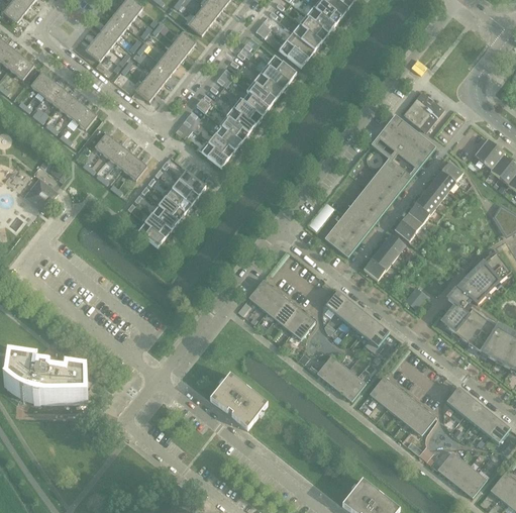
[(31,2),(28,0),(11,0),(10,1),(24,12),(31,2)]
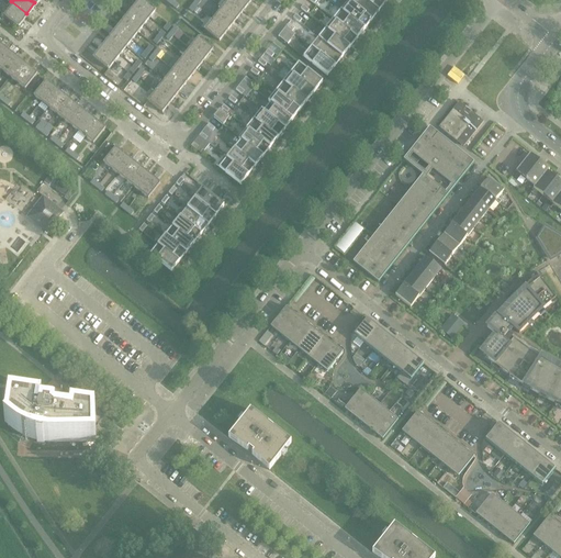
[(135,0),(134,1),(134,2),(149,14),(155,7),(146,0),(135,0)]
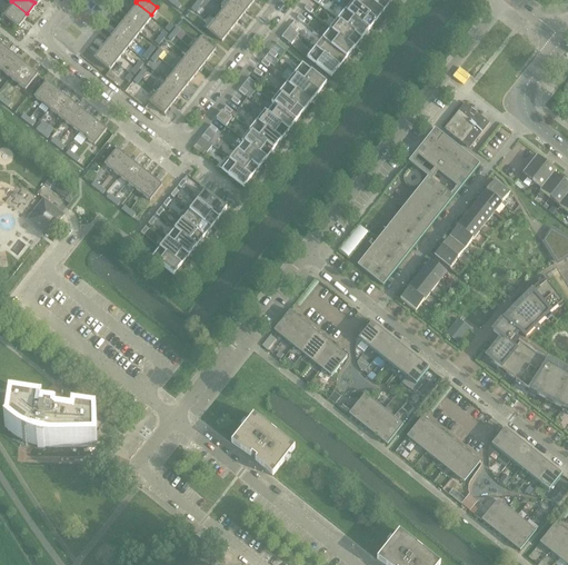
[(247,6),(239,0),(227,0),(223,5),(238,17),(247,6)]
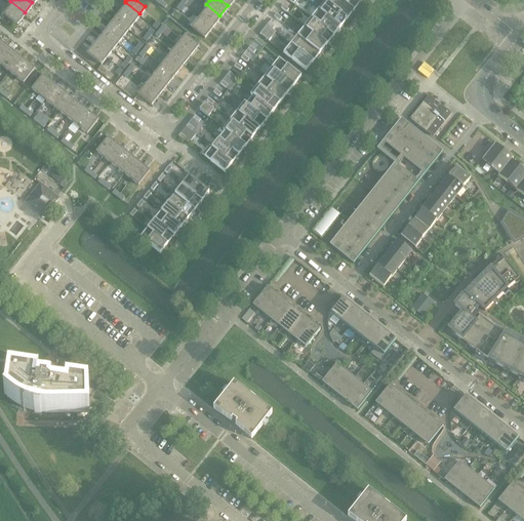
[(347,15),(328,0),(322,0),(318,6),(339,24),(347,15)]
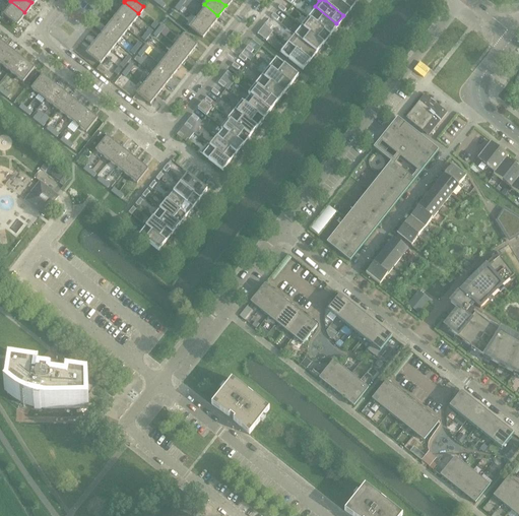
[(350,6),(342,0),(325,0),(343,15),(350,6)]
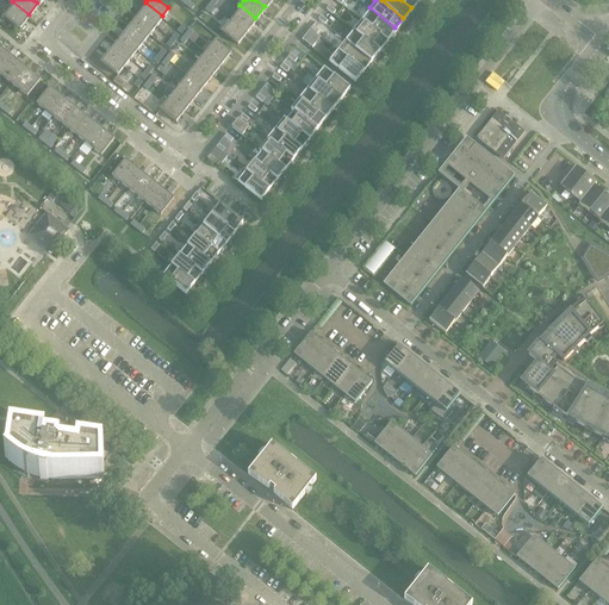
[(29,14),(12,1),(4,13),(19,26),(29,14)]
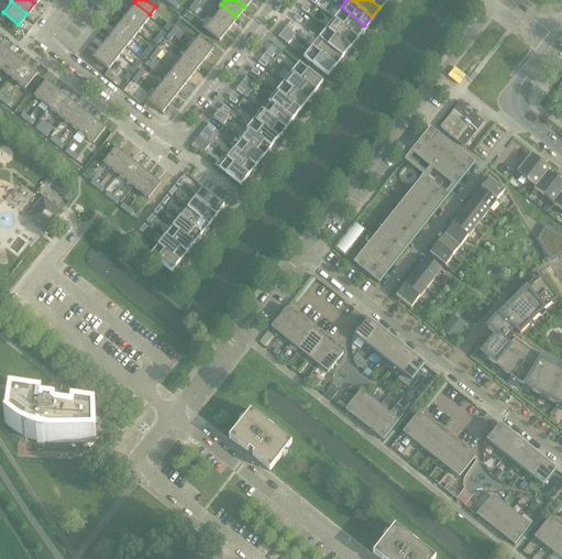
[(134,2),(128,9),(143,22),(150,14),(134,2)]
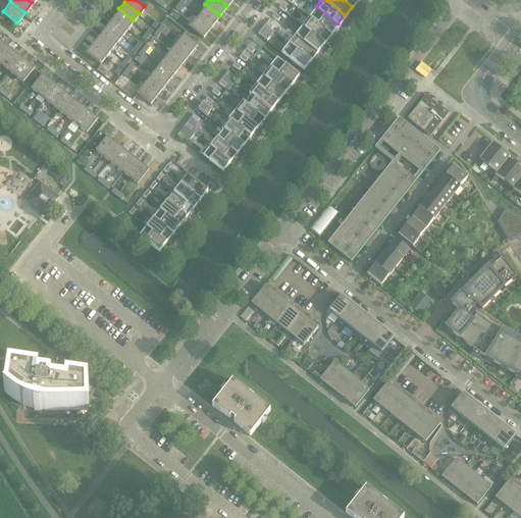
[(218,15),(205,4),(197,14),(211,24),(218,15)]
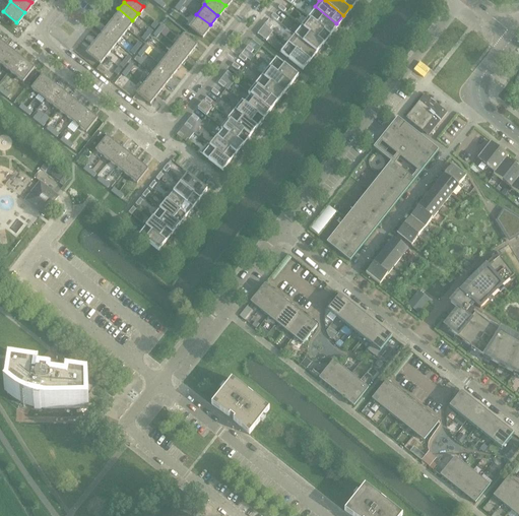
[(336,23),(315,6),(308,14),(330,33),(336,23)]
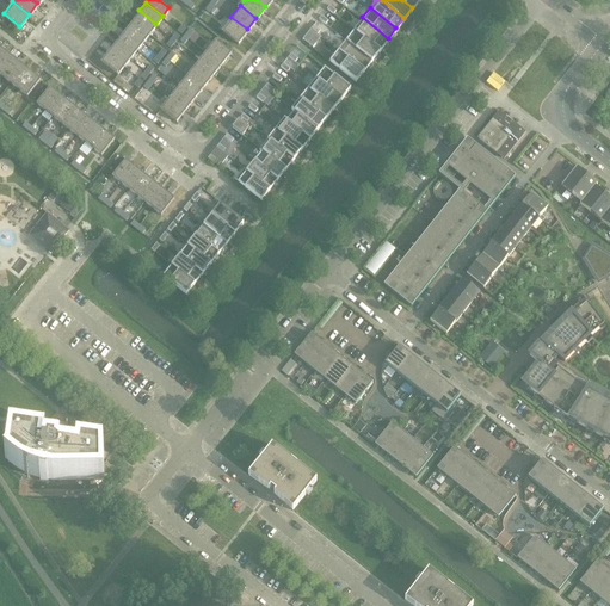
[(139,10),(133,18),(149,31),(155,24),(139,10)]
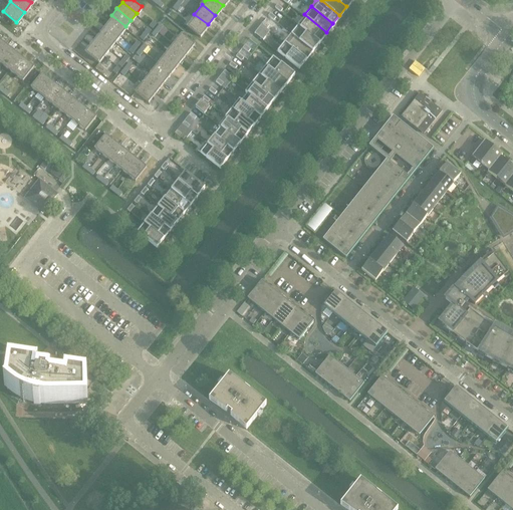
[(208,24),(194,14),(187,24),(200,34),(208,24)]
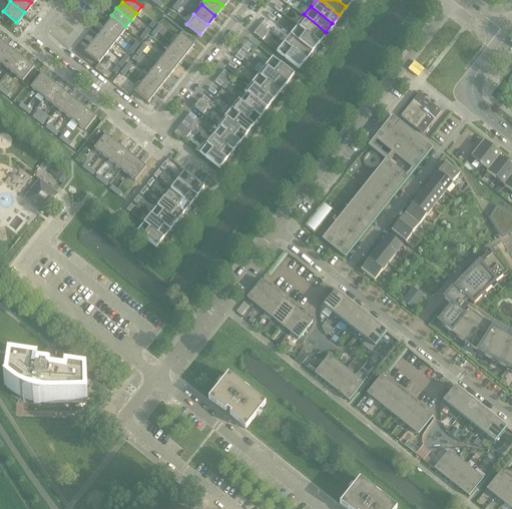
[(326,32),(304,14),(297,23),(319,40),(326,32)]
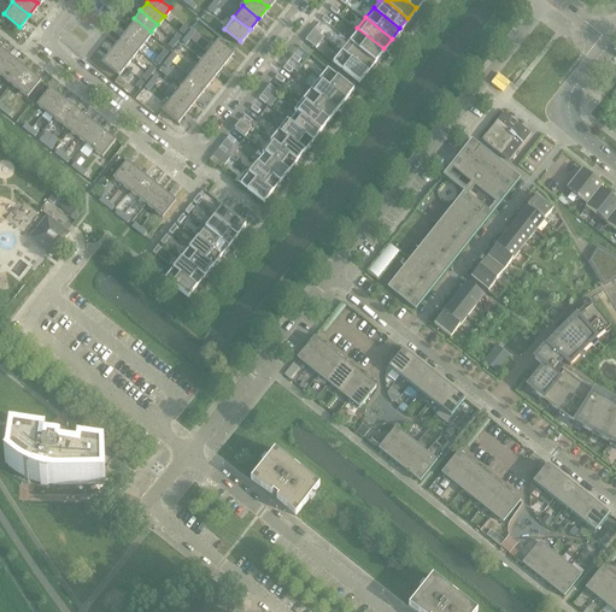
[(134,18),(128,27),(145,40),(151,31),(134,18)]
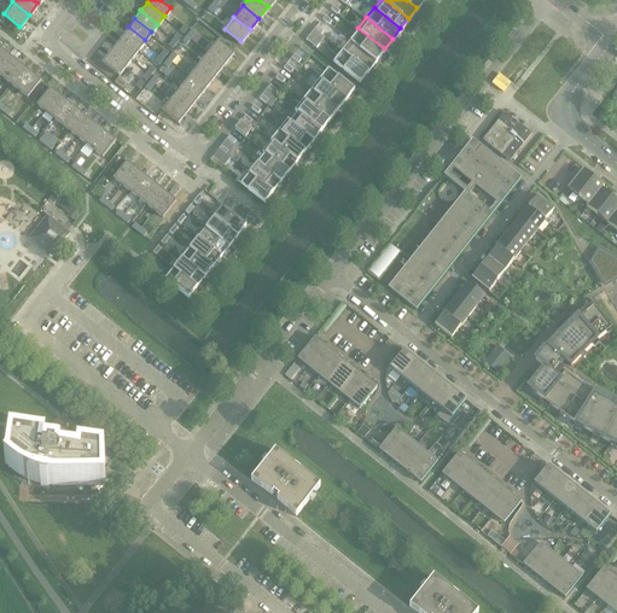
[(128,27),(121,34),(138,48),(145,40),(128,27)]
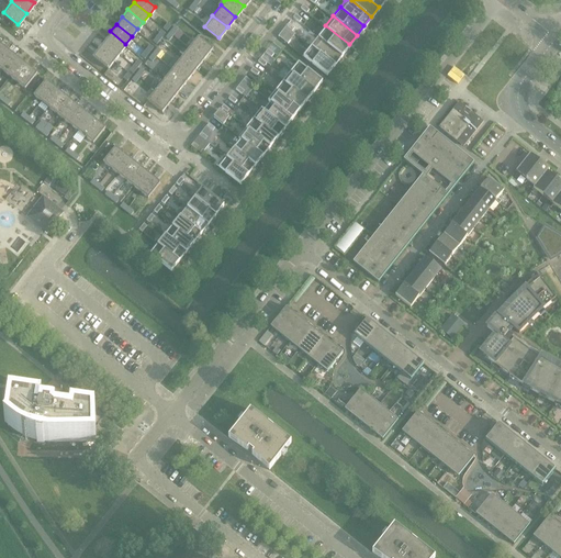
[(349,44),(325,25),(317,34),(341,54),(349,44)]
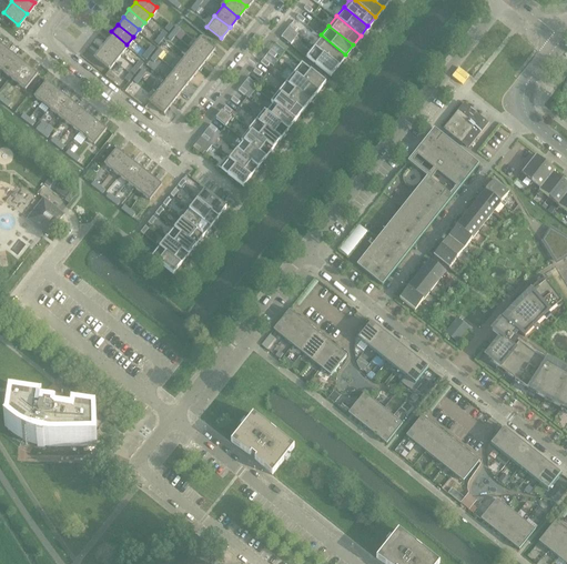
[(293,37),(283,30),(281,33),(290,41),(293,37)]
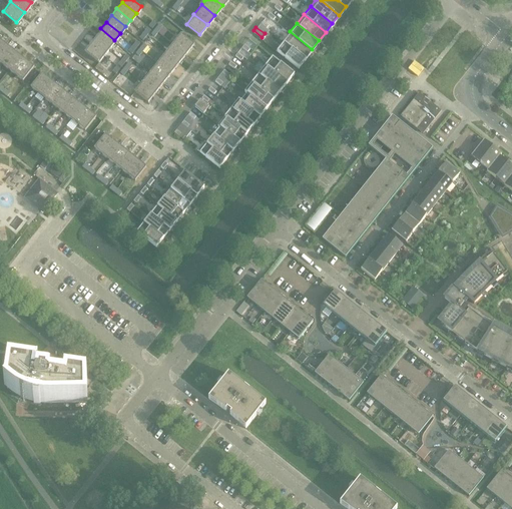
[(100,28),(95,35),(109,46),(114,40),(100,28)]
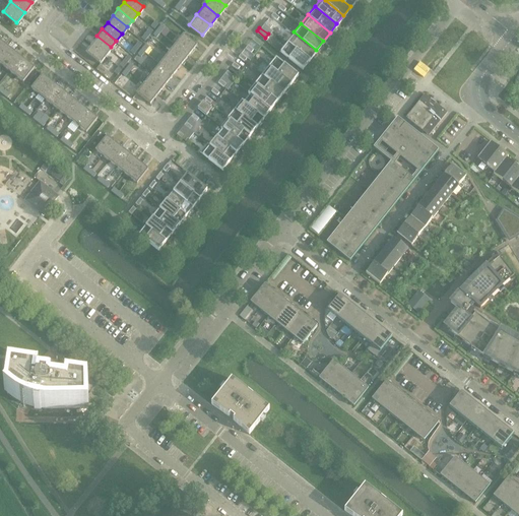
[(183,31),(175,41),(175,42),(188,52),(196,42),(183,31)]
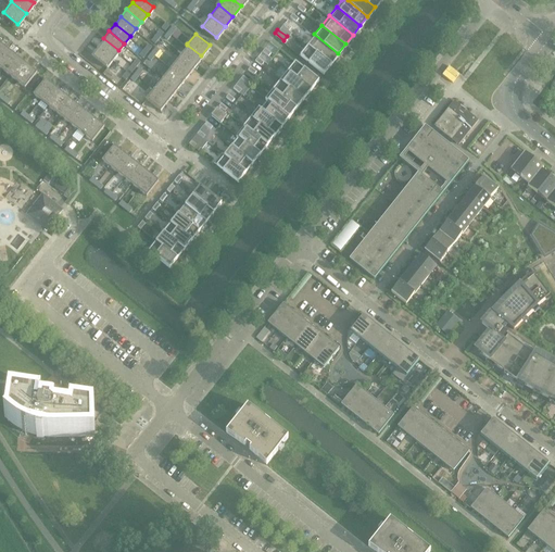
[(338,53),(314,34),(307,44),(330,62),(338,53)]
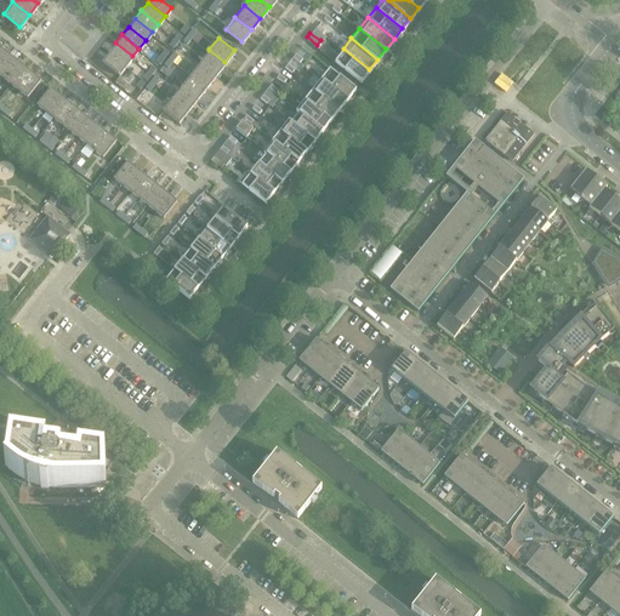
[(115,43),(108,51),(126,64),(132,56),(115,43)]
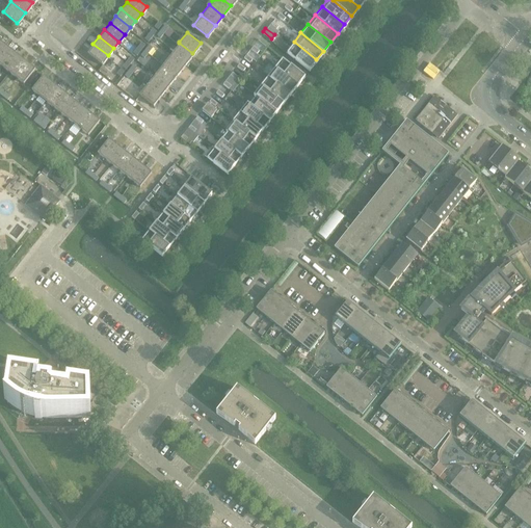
[(316,59),(294,42),(287,50),(309,69),(316,59)]
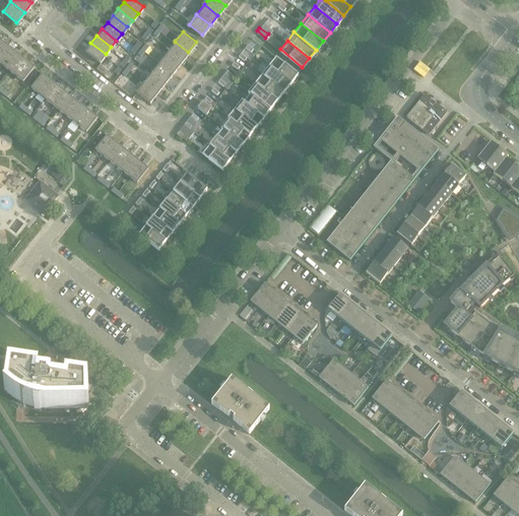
[(188,52),(175,42),(168,51),(181,62),(188,52)]
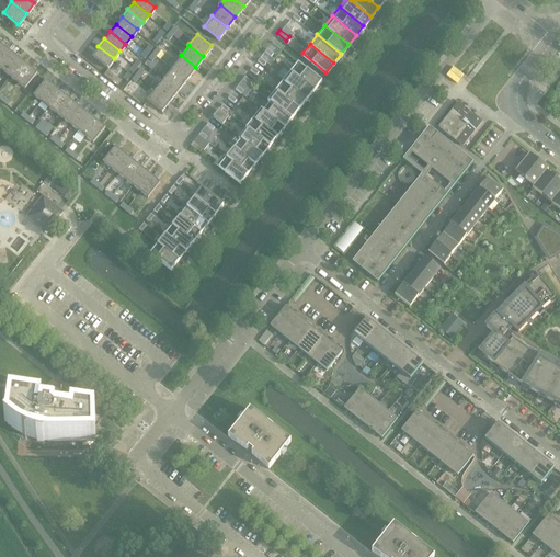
[(7,46),(0,54),(0,66),(2,67),(14,52),(7,46)]
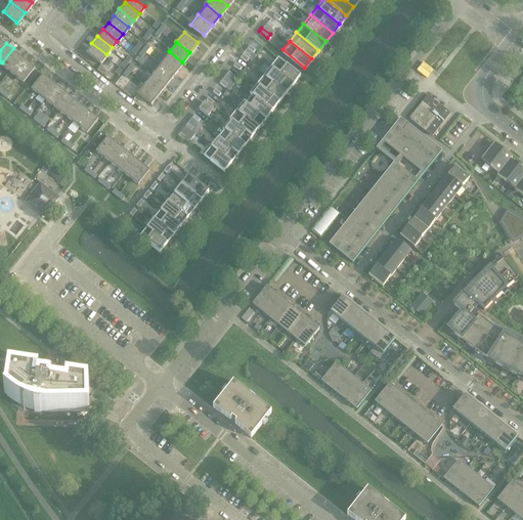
[(100,61),(106,54),(91,43),(86,50),(100,61)]
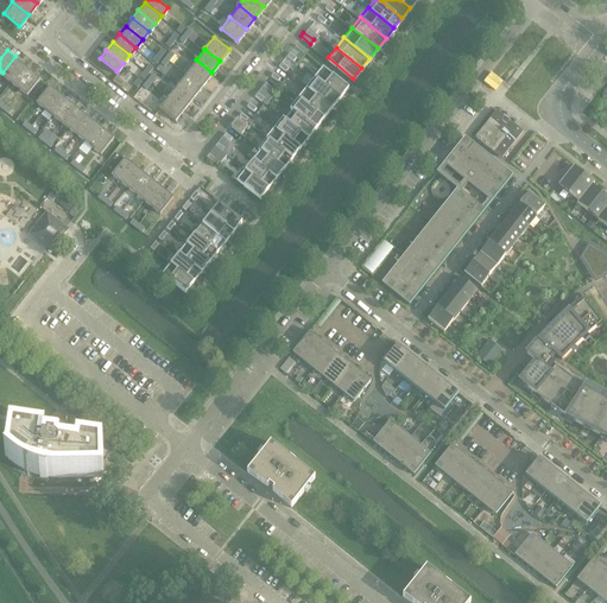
[(16,56),(2,73),(10,80),(23,63),(16,56)]
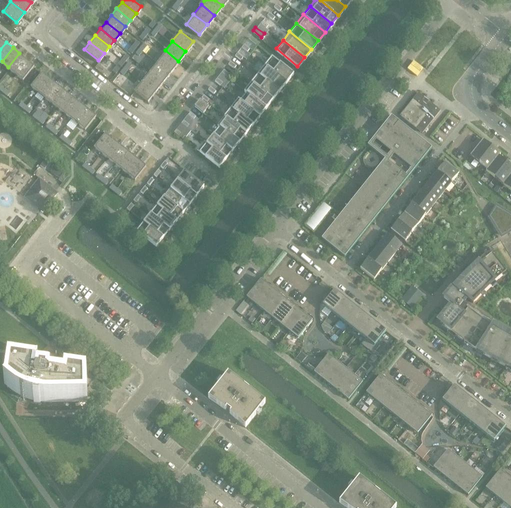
[(178,61),(165,50),(157,60),(170,70),(178,61)]
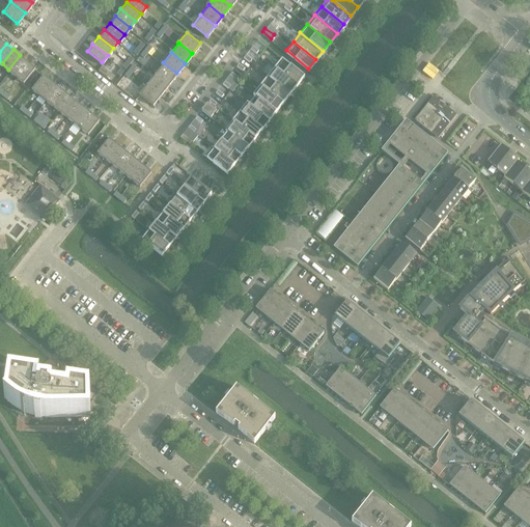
[(20,55),(8,70),(16,75),(27,60),(20,55)]
